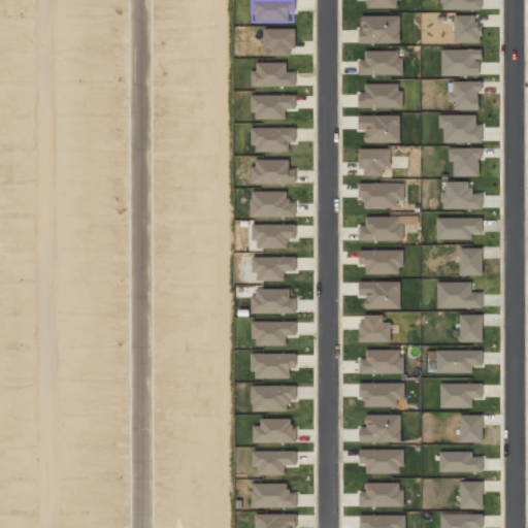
[(481,0),(440,0),(441,9),(481,9),(481,0)]
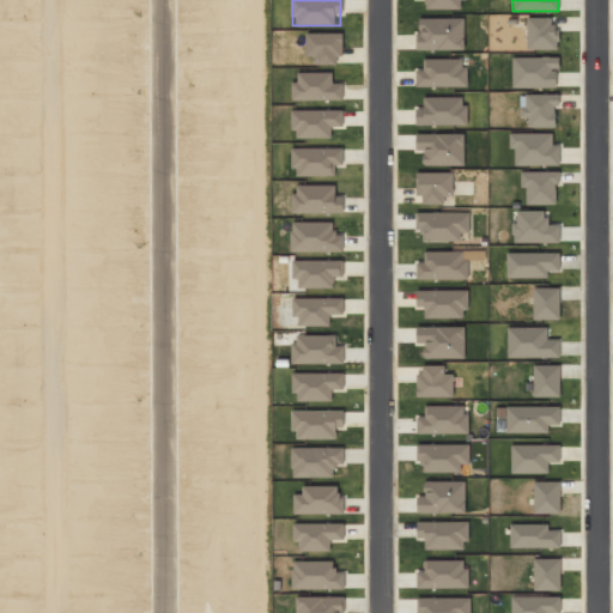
[(527,49),(558,49),(559,28),(552,28),(552,18),(527,17),(527,49)]
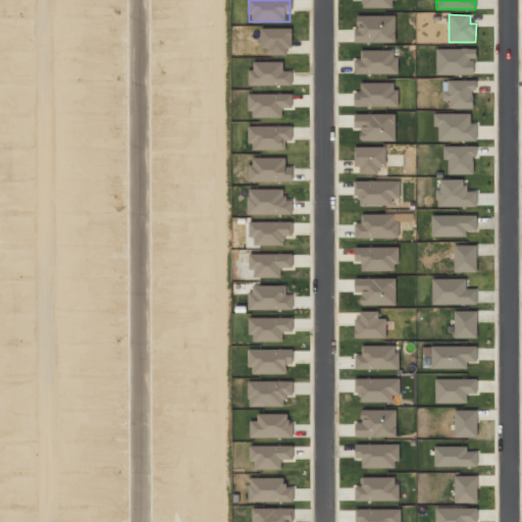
[(396,15),(356,15),(356,43),(396,43),(396,15)]
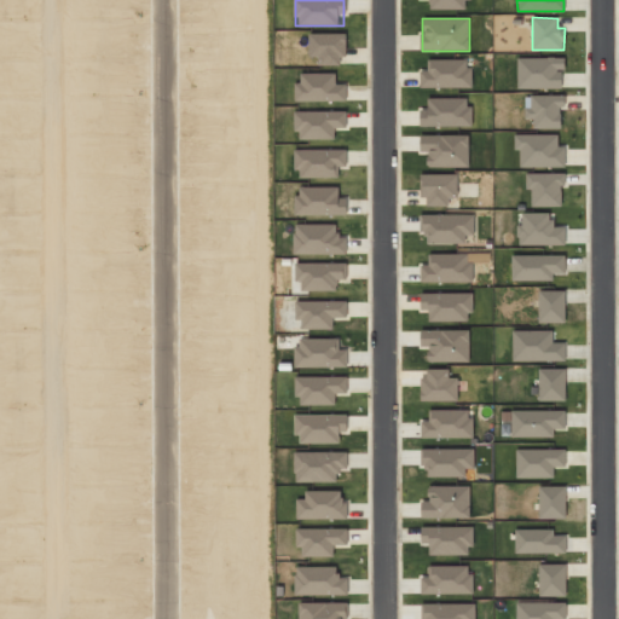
[(310,33),(308,57),(320,57),(319,65),(343,65),(345,34),(310,33)]
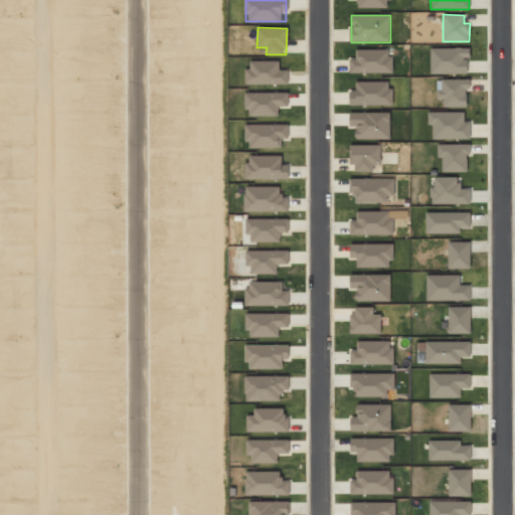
[(430,73),(468,73),(469,48),(431,47),(430,73)]
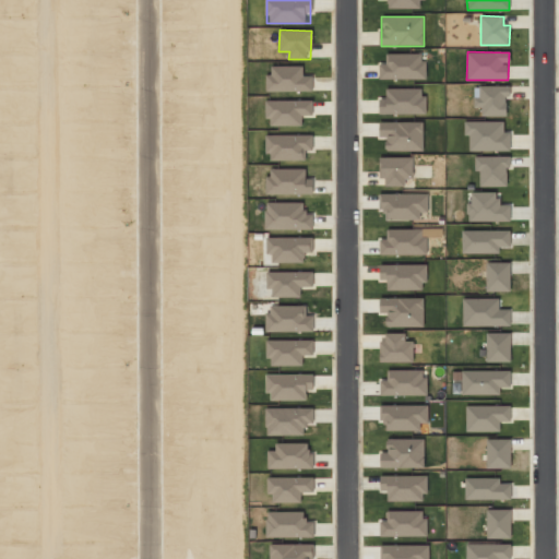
[(510,85),(479,85),(479,97),(474,97),(474,108),(482,108),(482,116),(507,116),(506,96),(510,96),(510,85)]
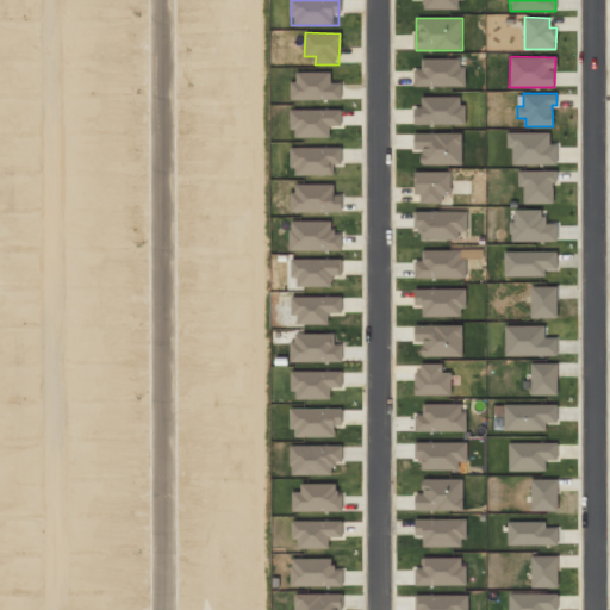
[(512,165),(556,165),(556,144),(549,144),(549,132),(506,132),(506,148),(511,148),(512,165)]
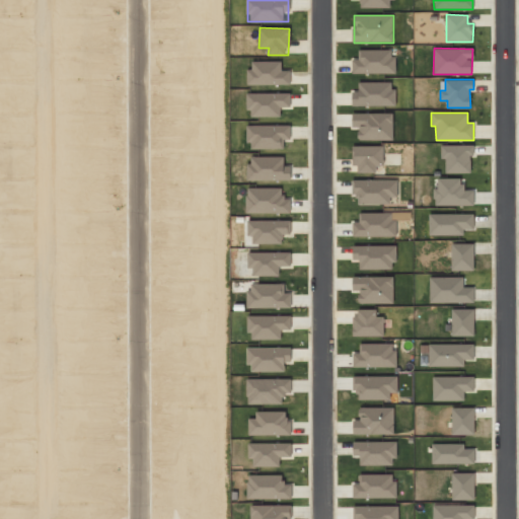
[(290,125),(248,126),(248,149),(284,148),(284,140),(290,140),(290,125)]
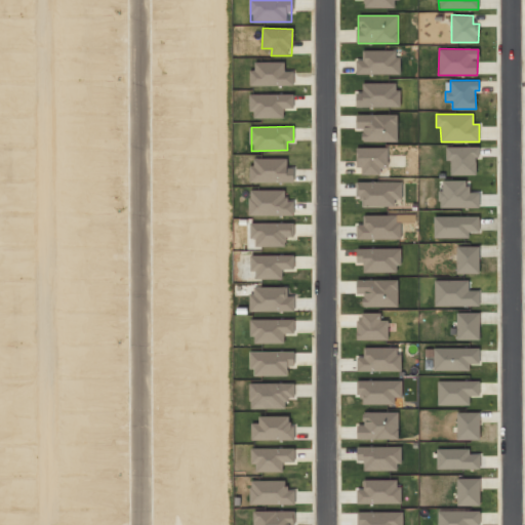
[(477,147),(446,147),(446,161),(450,161),(450,175),(477,175),(477,147)]
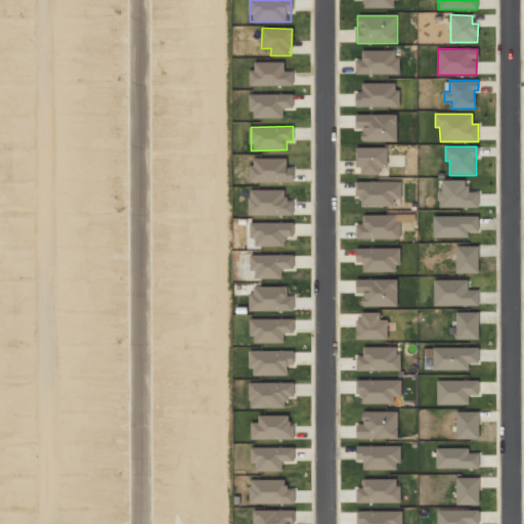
[(378,161),(386,161),(386,147),(358,149),(359,168),(378,167),(378,161)]
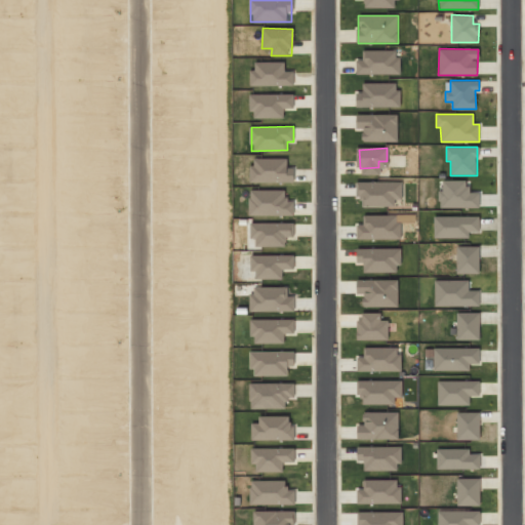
[(287,158),(250,158),(250,183),(293,182),(293,168),(287,168),(287,158)]
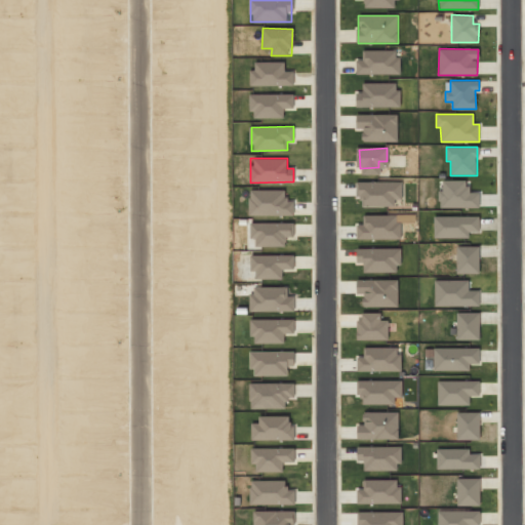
[(439,208),(479,207),(479,192),(468,192),(468,179),(442,180),(442,190),(439,190),(439,208)]
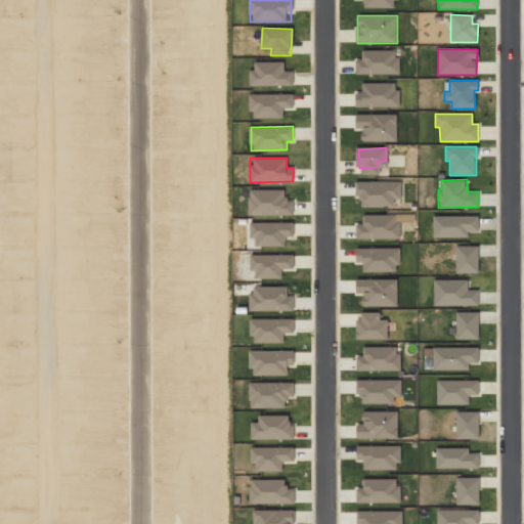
[(400,181),(355,182),(355,197),(362,197),(362,205),(401,204),(400,181)]
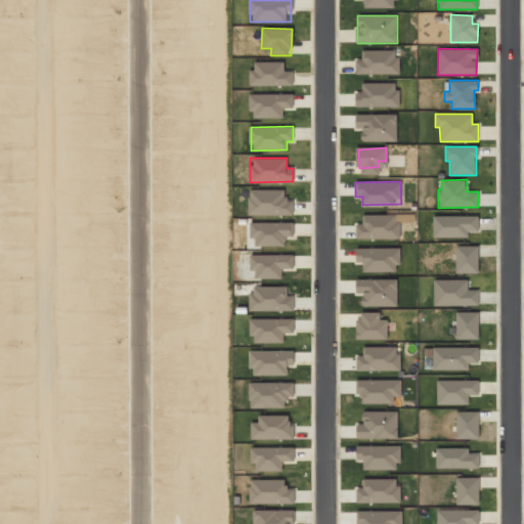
[(398,214),(362,215),(362,224),(355,224),(356,238),(399,238),(398,214)]
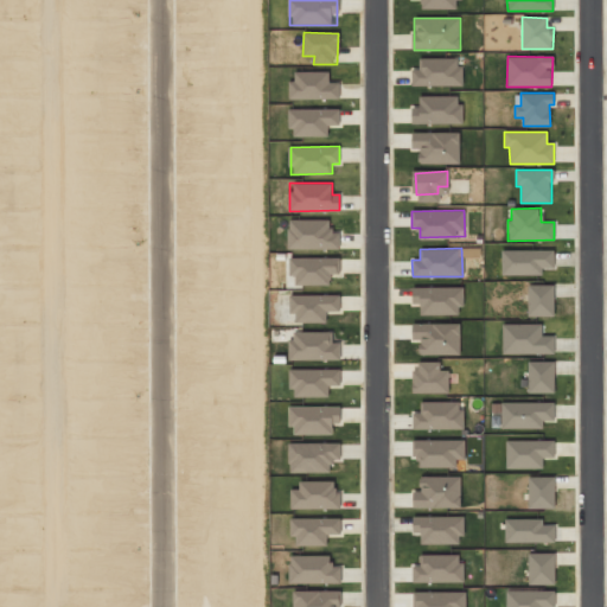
[(554,250),(502,250),(502,275),(543,275),(543,268),(554,268),(554,250)]
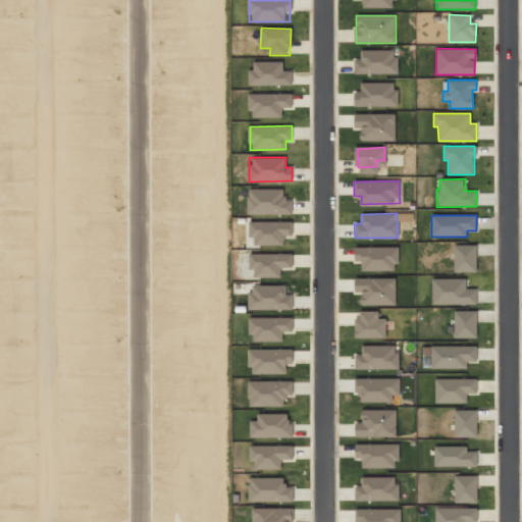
[(455,272),(477,271),(476,245),(454,246),(455,272)]
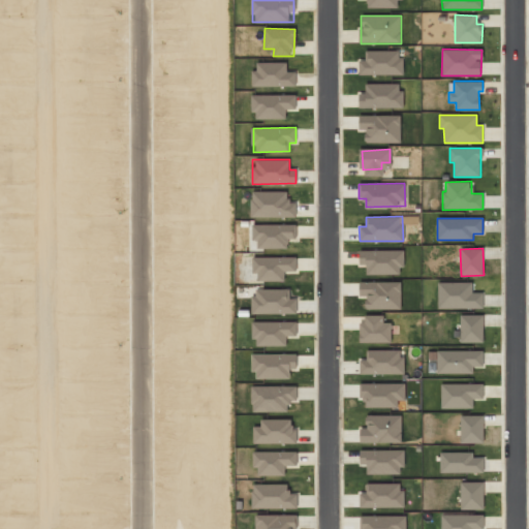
[(484,308),(483,292),(472,292),(472,282),(437,283),(438,309),(484,308)]
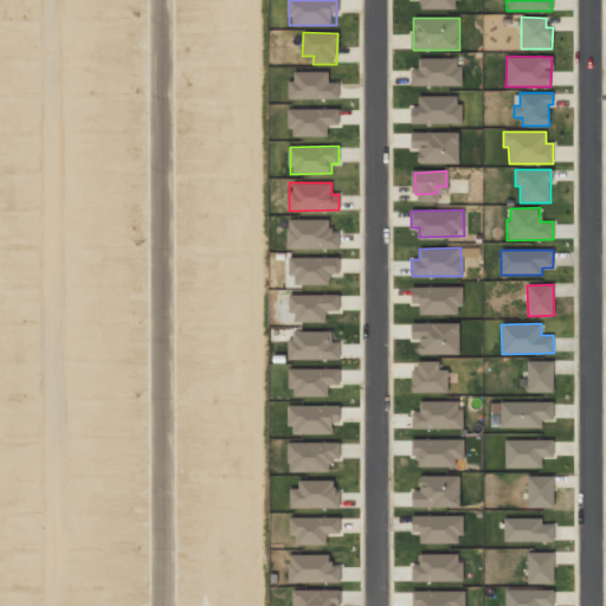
[(447,393),(449,369),(439,369),(439,361),(413,361),(413,393),(447,393)]
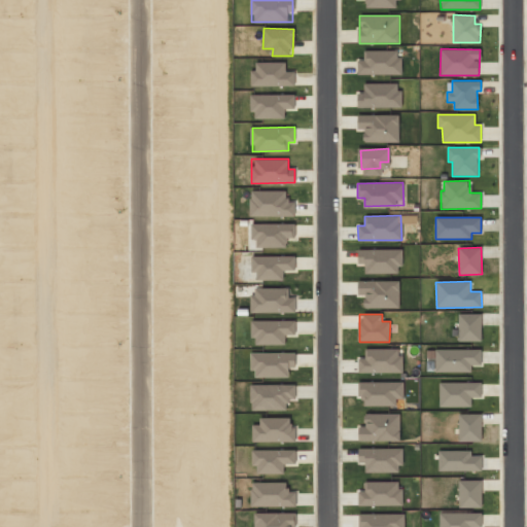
[(458,341),(481,341),(481,314),(458,314),(458,341)]
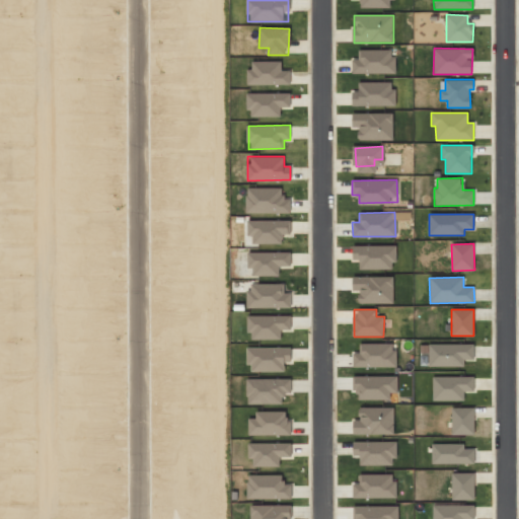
[(395,343),(359,344),(359,353),(353,353),(353,367),(395,366),(395,343)]
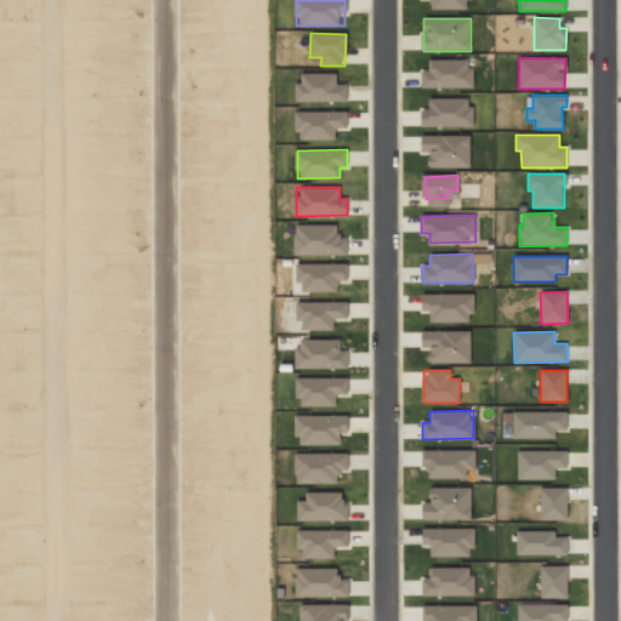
[(512,412),(513,439),(556,438),(556,431),(567,431),(567,411),(512,412)]
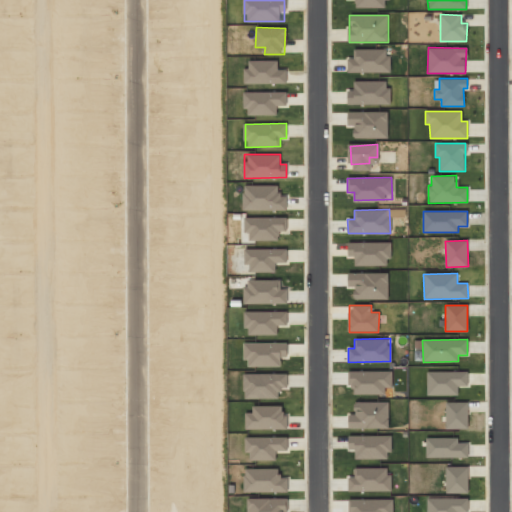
[(392,371),(347,371),(348,385),(355,385),(355,395),(384,394),(384,388),(392,387),(392,371)]
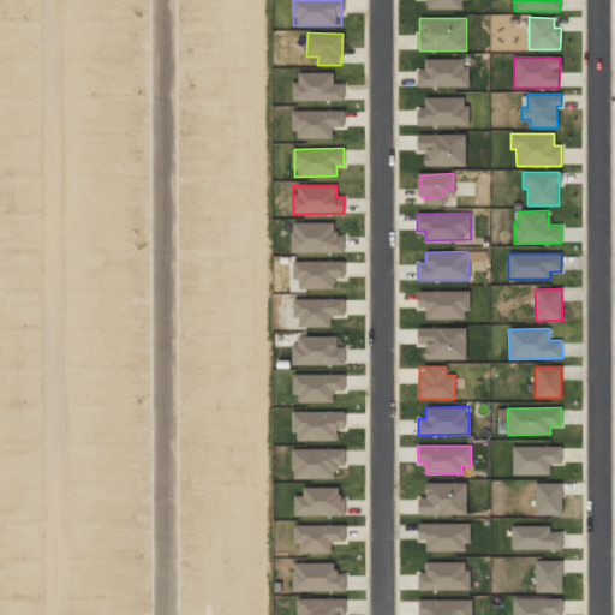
[(562,447),(513,446),(512,475),(550,475),(550,465),(561,465),(562,447)]
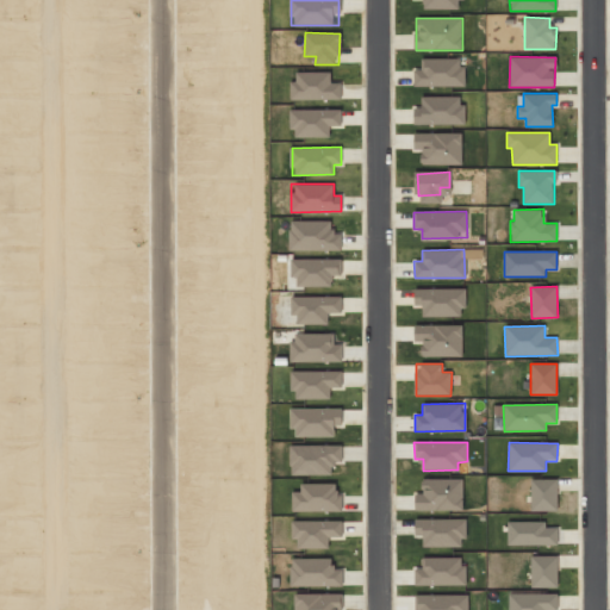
[(342,444),(290,446),(291,474),(332,474),(332,462),(342,462),(342,444)]
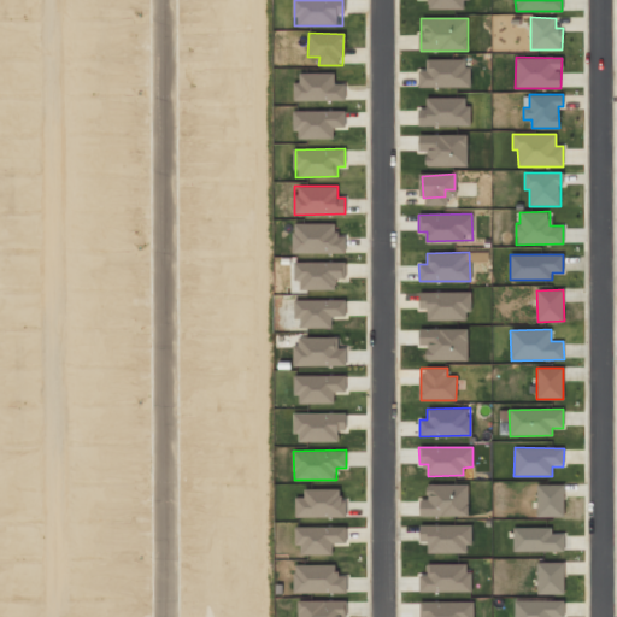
[(427,485),(427,499),(419,500),(419,517),(469,516),(469,483),(427,485)]
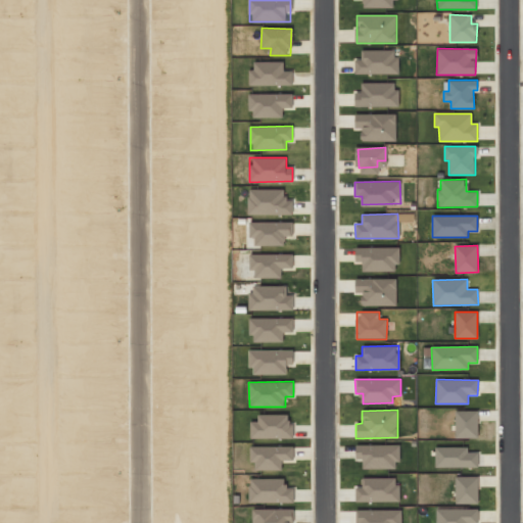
[(456,437),(478,437),(477,411),(455,411),(456,437)]
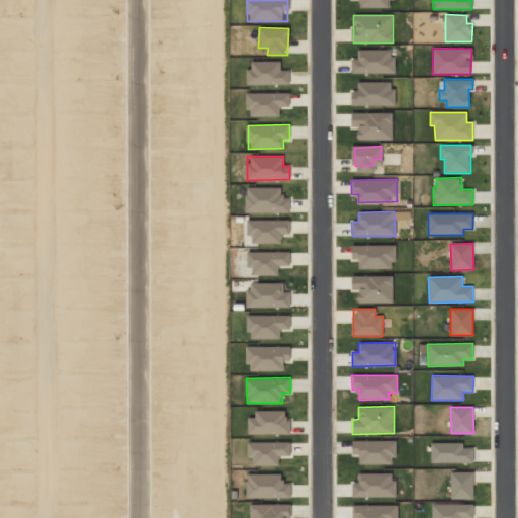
[(248,434),(289,434),(288,410),(255,411),(255,418),(248,418),(248,434)]
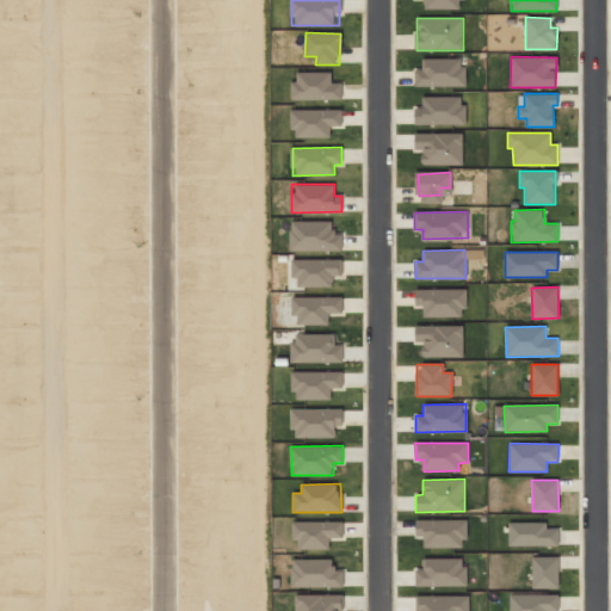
[(415,537),(424,537),(423,548),(466,548),(467,520),(415,519),(415,537)]
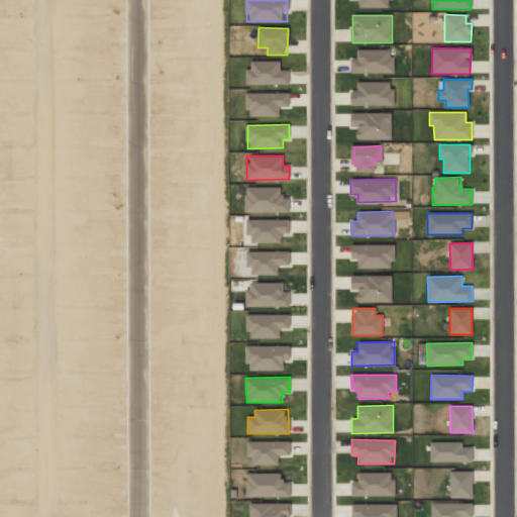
[(472,461),(472,447),(462,447),(462,442),(430,442),(430,461),(472,461)]
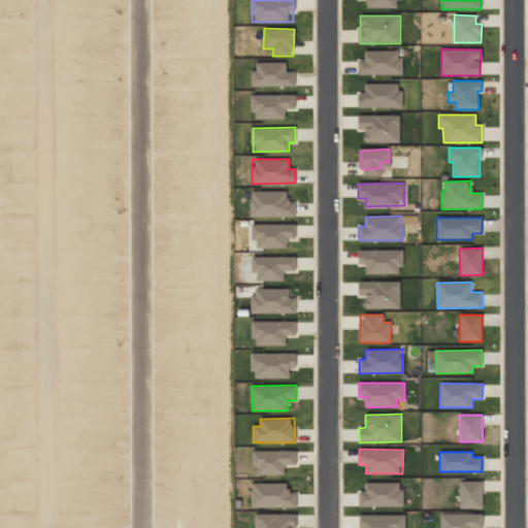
[(482,481),(459,482),(460,508),(483,508),(482,481)]
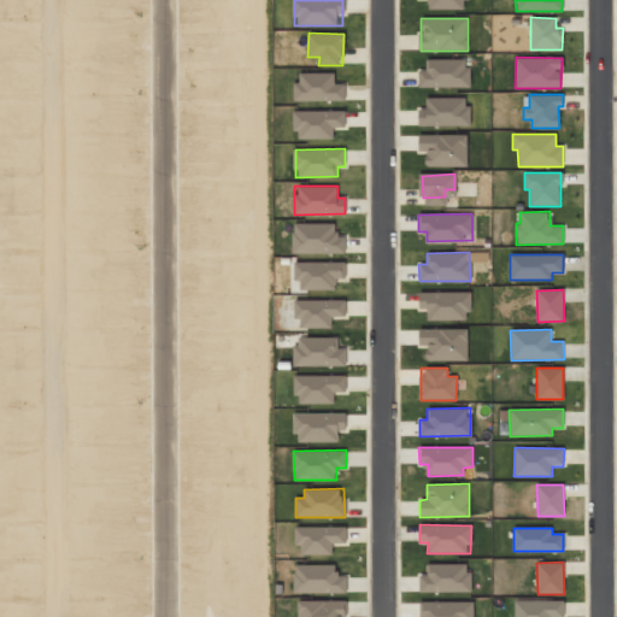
[(470,592),(470,564),(427,564),(427,576),(418,576),(419,593),(470,592)]
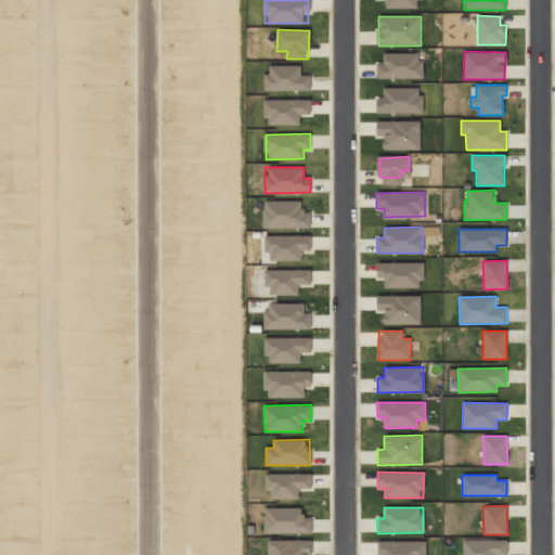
[(265,533),(311,533),(312,518),(302,518),(302,508),(265,508),(265,533)]
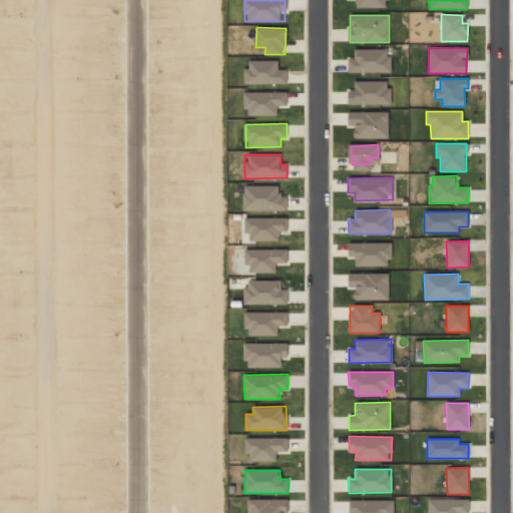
[(469,512),(469,498),(428,499),(428,512),(469,512)]
